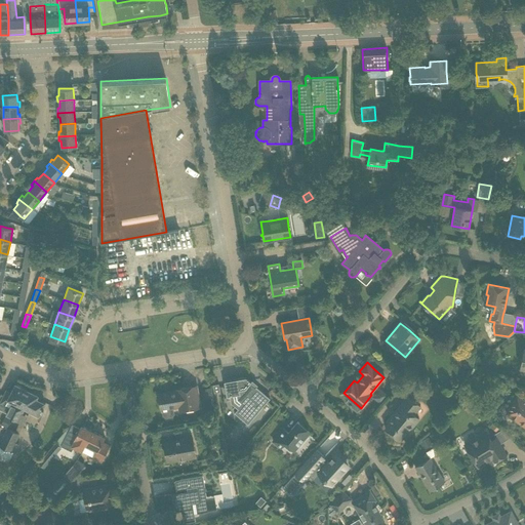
[(395,368),(391,373),(399,379),(402,375),(395,368)]
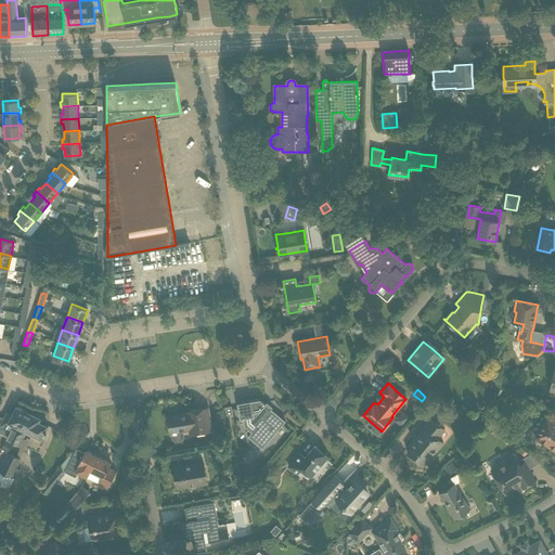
[(259,399),(236,403),(239,413),(240,418),(248,417),(257,416),(261,420),(256,427),(253,430),(252,433),(247,437),(261,449),(279,429),(285,421),(271,409),(270,410),(263,404),(265,403),(259,399)]
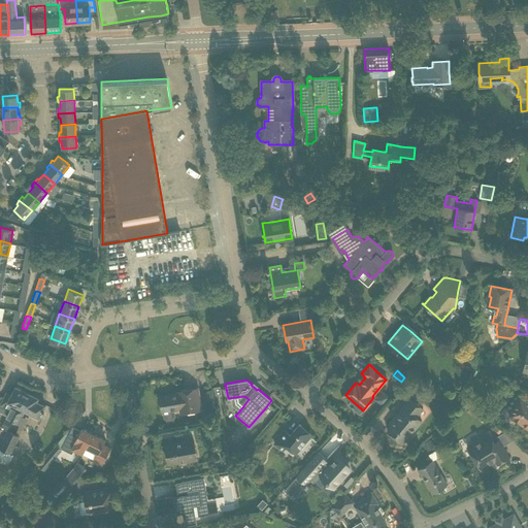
[(11,421),(27,392),(15,386),(10,395),(6,393),(2,402),(0,405),(9,410),(5,418),(11,421)]
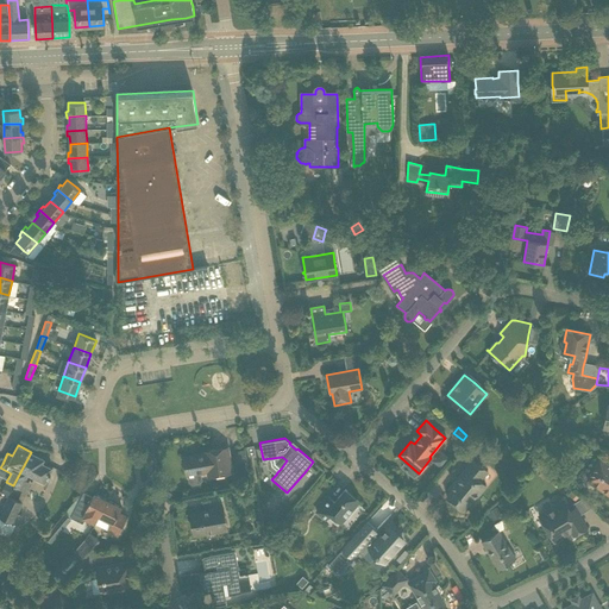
[(209,453),(183,457),(187,475),(188,475),(189,482),(192,484),(200,483),(201,479),(200,472),(200,471),(212,469),(213,475),(220,473),(232,472),(230,459),(227,447),(209,451),(209,453)]
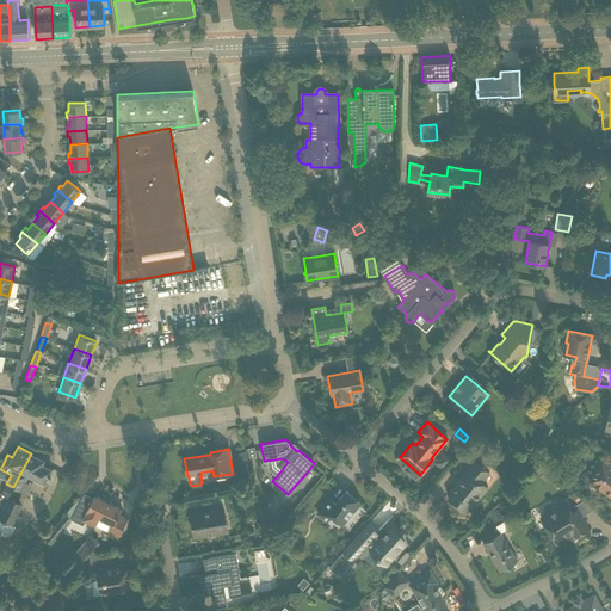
[(44,460),(31,454),(13,487),(20,492),(29,475),(45,483),(53,469),(42,464),(44,460)]
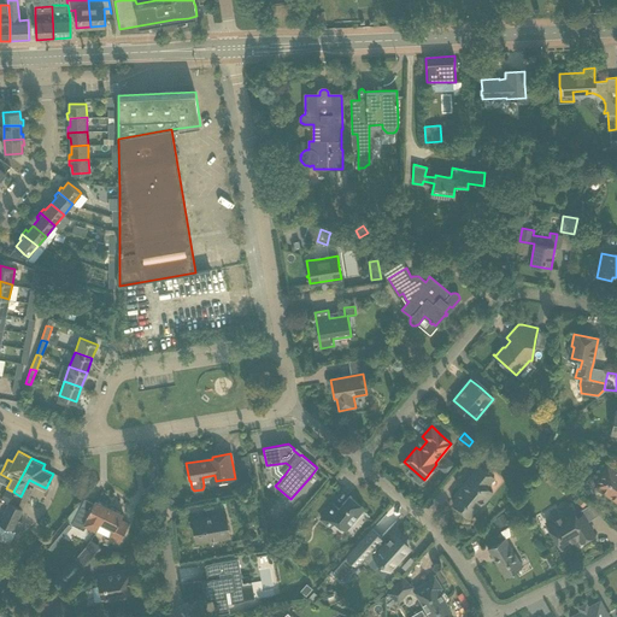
[(480,465),(463,486),(454,494),(458,497),(452,504),(468,517),(475,510),(476,511),(485,503),(492,492),(486,487),(494,477),(480,465)]
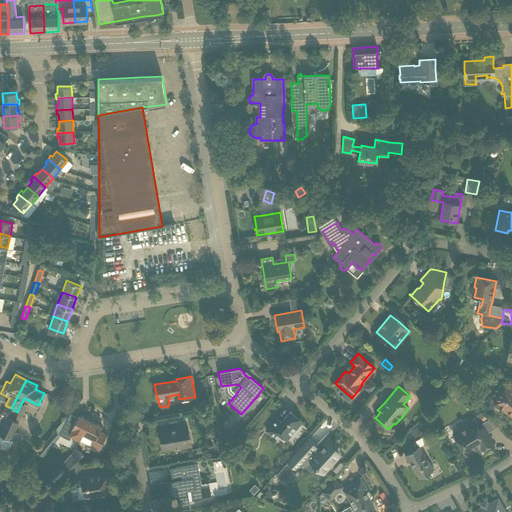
[(511,391),(504,387),(493,403),(511,415),(511,391)]
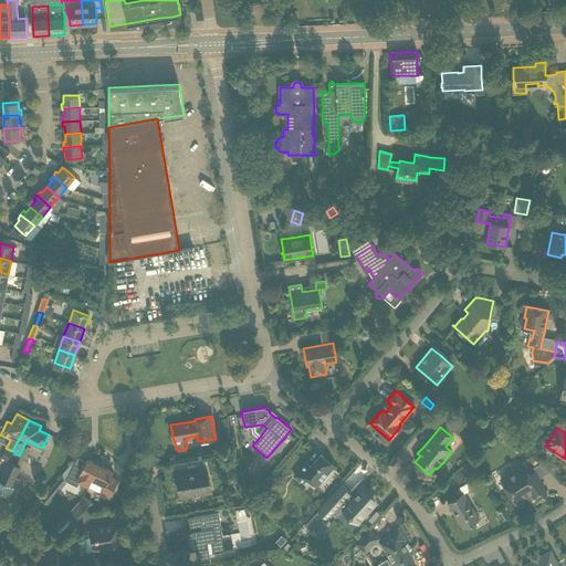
[(12,453),(4,450),(1,458),(8,461),(12,453)]
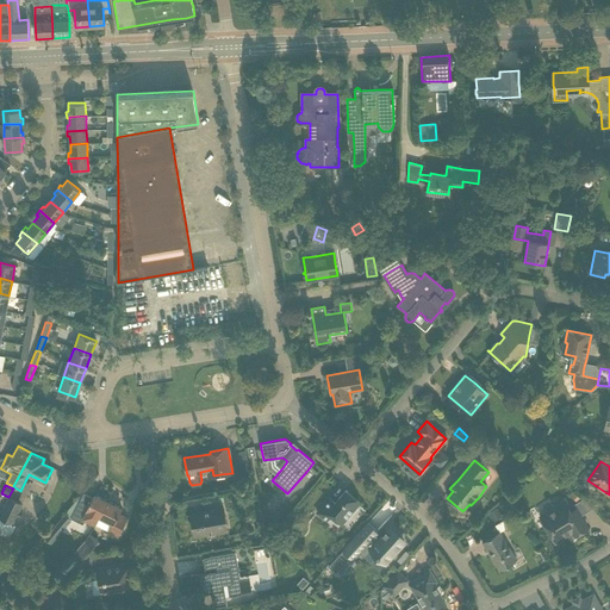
[(329,498),(322,506),(317,512),(327,520),(330,515),(341,524),(360,502),(346,490),(335,503),(329,498)]
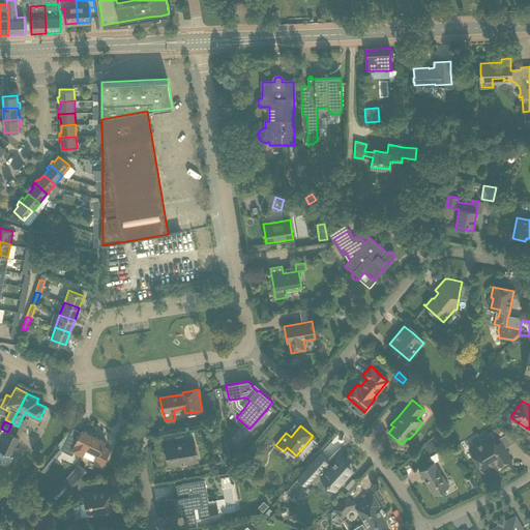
[(83,455),(93,435),(82,430),(80,432),(71,428),(57,445),(55,446),(72,455),(74,451),(83,455)]
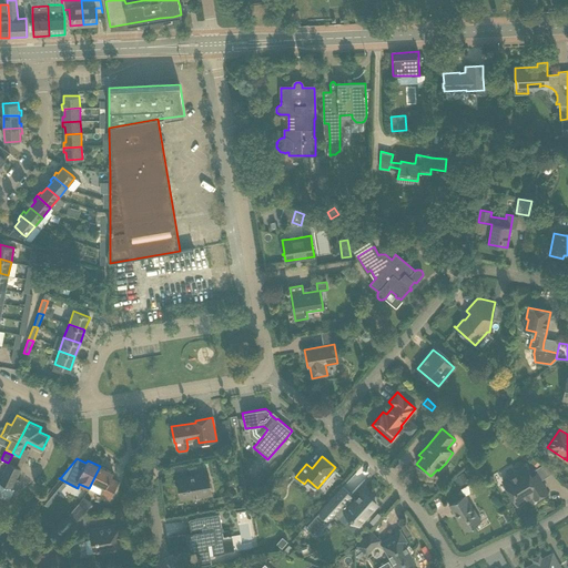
[(8,463),(0,478),(0,483),(11,488),(12,489),(17,478),(20,473),(21,469),(20,469),(17,467),(8,463)]
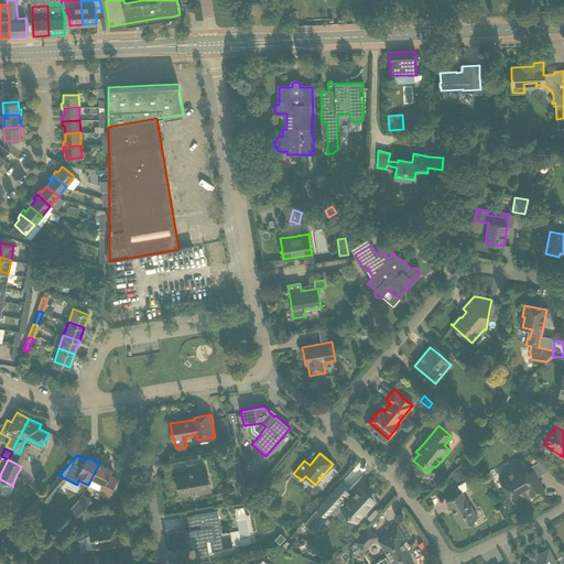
[(112,469),(99,463),(88,485),(100,490),(99,491),(109,497),(118,479),(110,475),(112,469)]
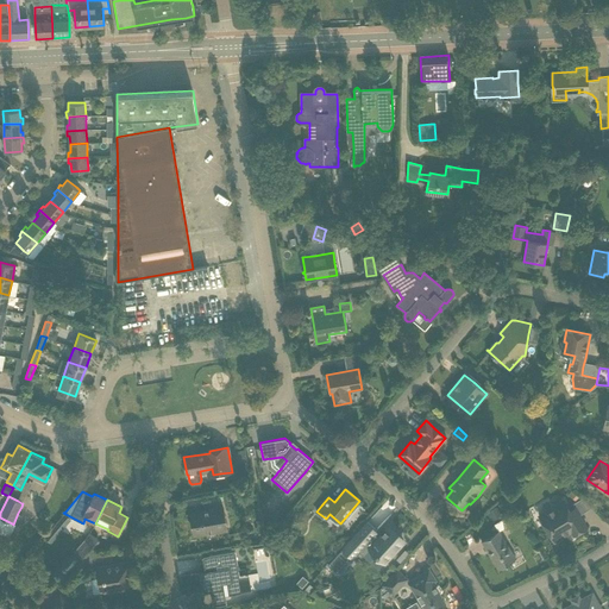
[(586,527),(581,518),(575,508),(570,512),(563,501),(539,516),(554,541),(571,531),(573,535),(586,527)]
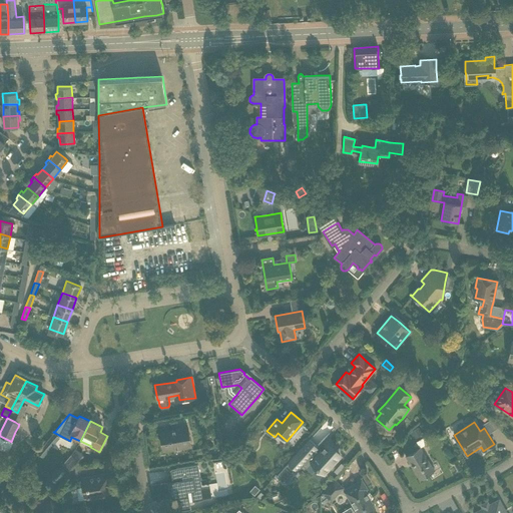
[(187,427),(170,430),(160,432),(163,451),(190,447),(187,427)]
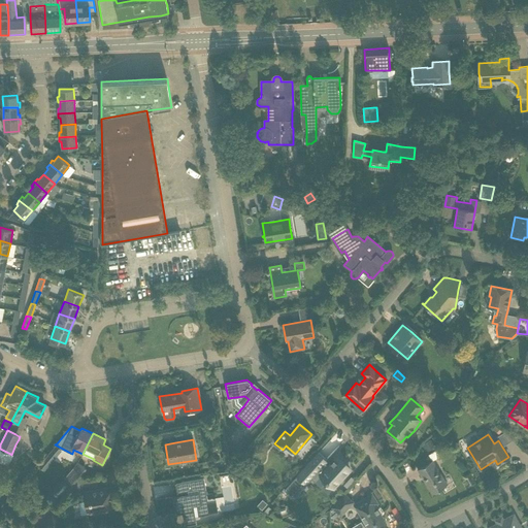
[(436,450),(430,454),(432,458),(439,454),(436,450)]
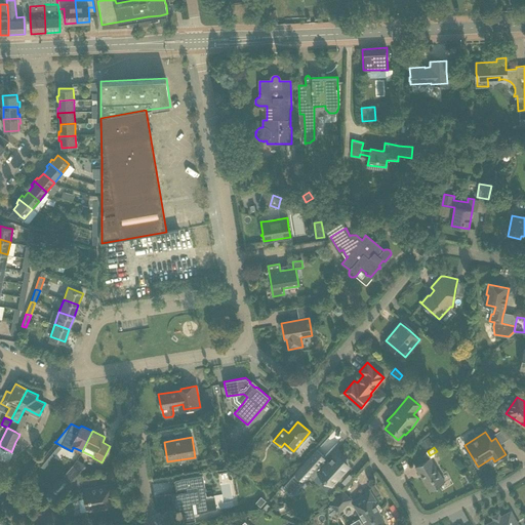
[(37,449),(31,457),(37,462),(43,454),(37,449)]
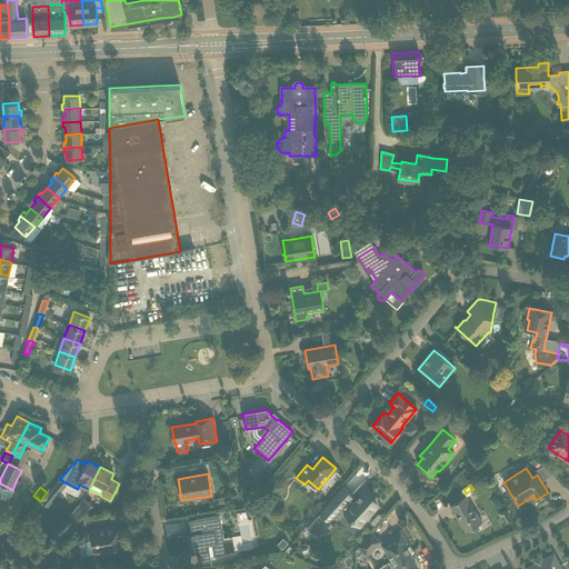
[(342,489),(307,528),(308,529),(317,536),(336,515),(338,517),(343,509),(352,517),(351,518),(353,520),(355,519),(360,525),(377,505),(363,492),(355,502),(350,498),(351,497),(342,489)]
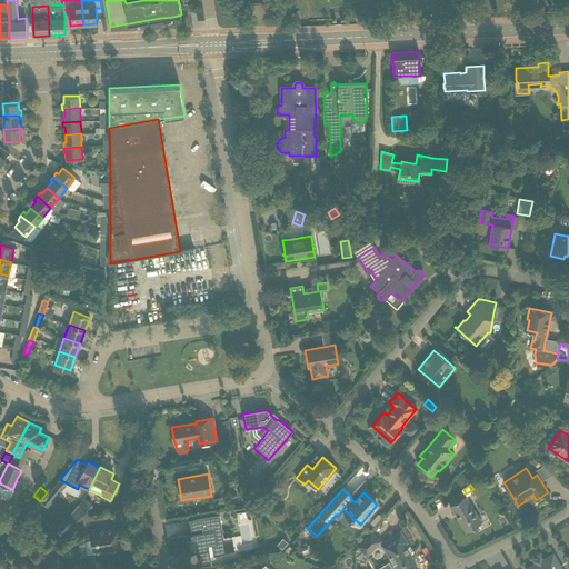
[(481,522),(476,512),(466,496),(449,506),(466,532),(481,522)]
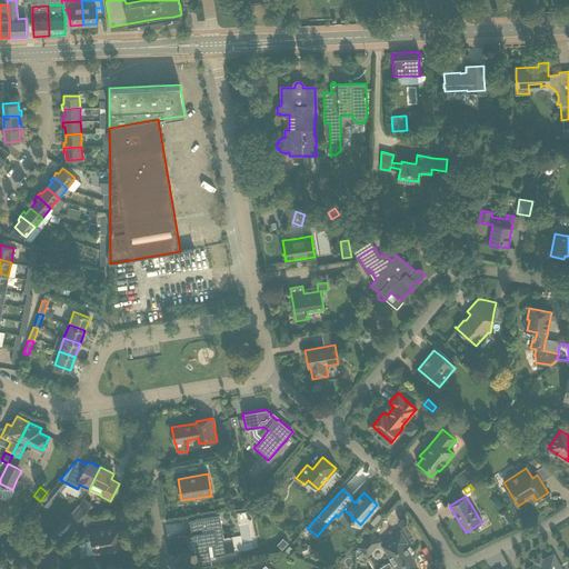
[(92,506),(83,498),(79,503),(88,511),(92,506)]
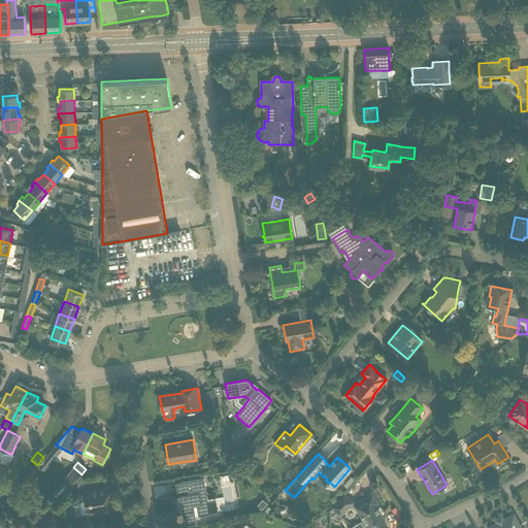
[(71,486),(81,474),(73,467),(63,479),(64,480),(53,493),(62,501),(73,488),(71,486)]
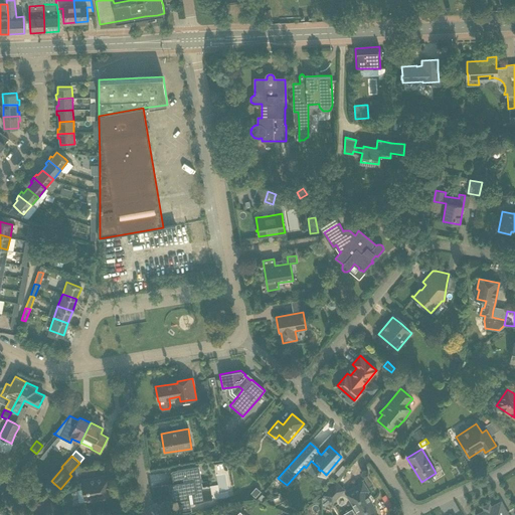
[(173,483),(169,484),(172,501),(174,501),(173,498),(188,496),(189,503),(190,503),(203,501),(210,500),(208,486),(200,488),(199,479),(201,478),(199,466),(171,471),(173,483)]
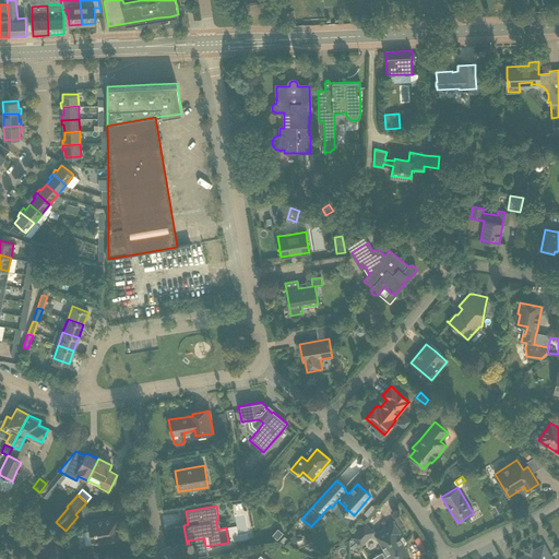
[(119,515),(108,518),(88,521),(91,531),(84,532),(86,546),(118,540),(117,532),(121,531),(119,515)]
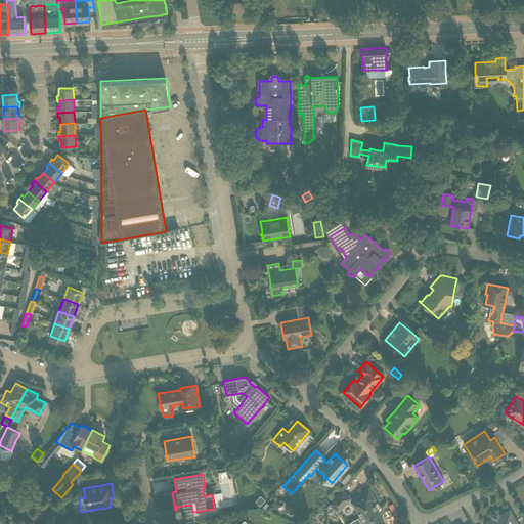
[(330,504),(339,511),(350,498),(342,490),(330,504)]
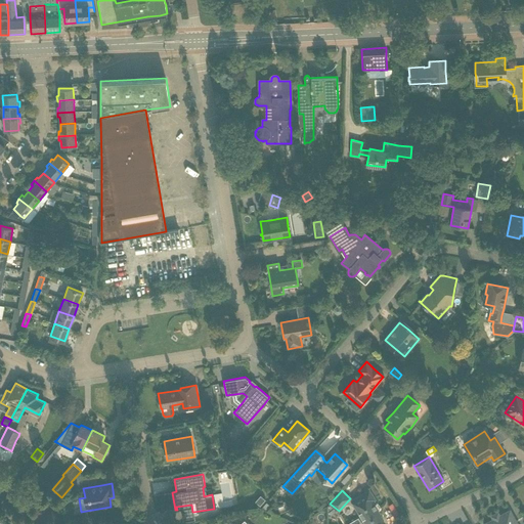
[(360,495),(351,500),(362,519),(365,523),(380,523),(379,521),(383,519),(373,501),(375,499),(368,490),(360,495)]
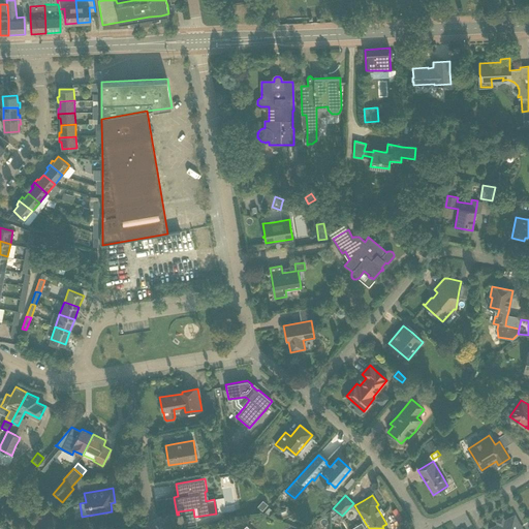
[(262,500),(257,506),(262,510),(268,504),(262,500)]
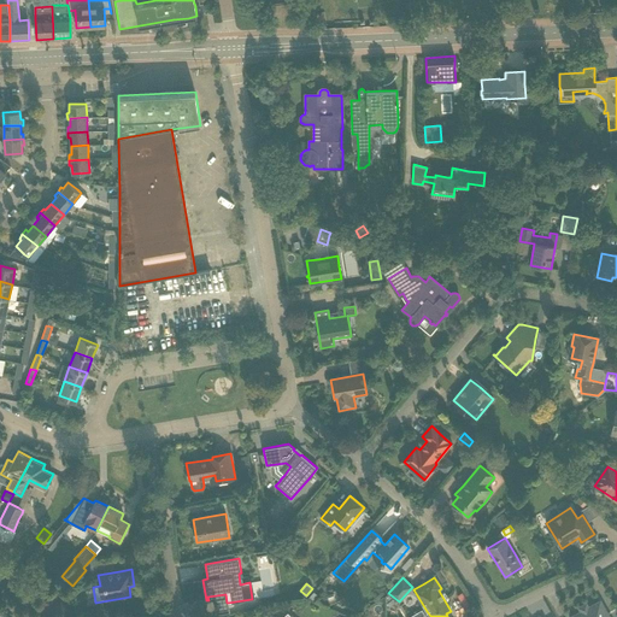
[(313,592),(307,599),(312,601),(317,595),(313,592)]
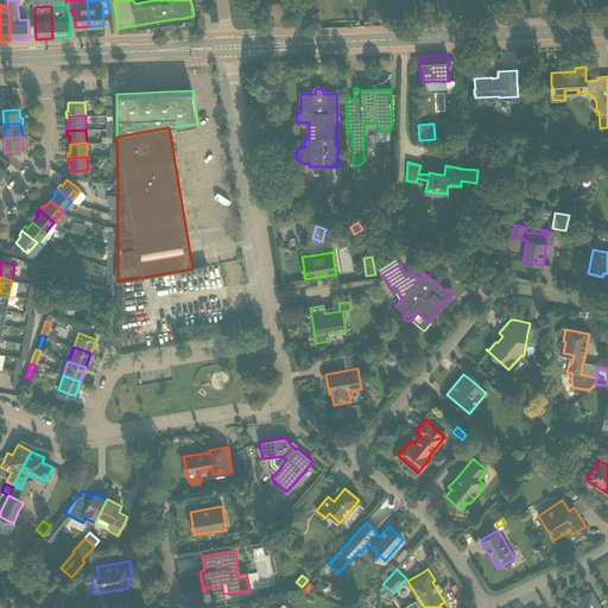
[(600,607),(597,602),(591,591),(580,599),(578,597),(571,601),(572,602),(562,607),(600,607)]
